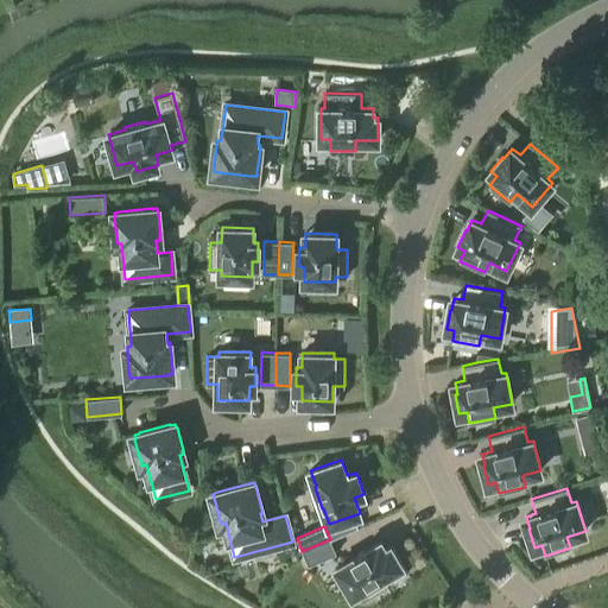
[(336,552),(330,539),(302,551),(308,565),(336,552)]
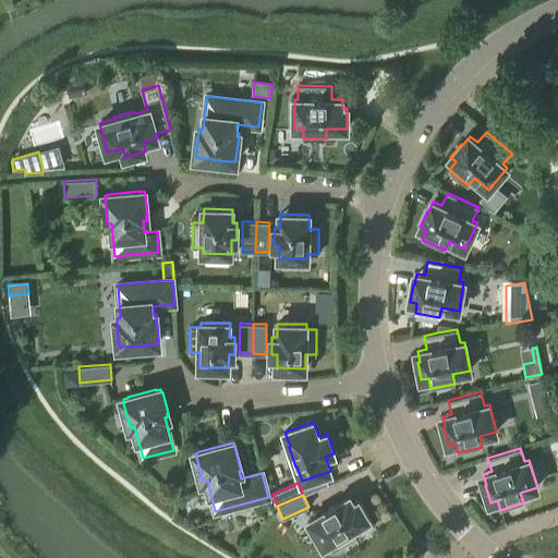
[(351,529),(370,519),(359,501),(354,504),(350,496),(337,505),(337,504),(325,511),(310,521),(311,524),(322,543),(322,542),(324,545),(331,541),(337,550),(356,538),(351,529)]
